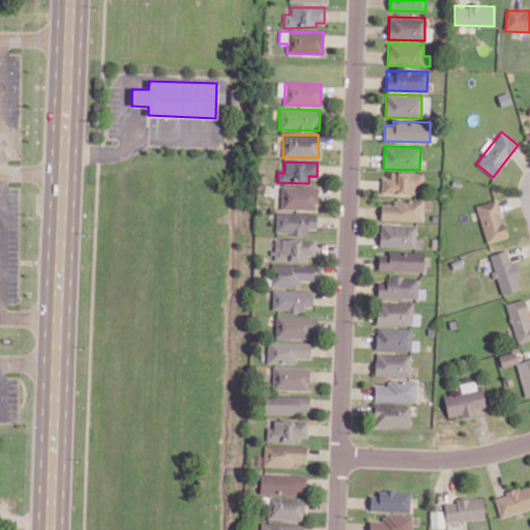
[(422,195),(422,173),(390,172),(390,178),(381,177),(381,194),(422,195)]
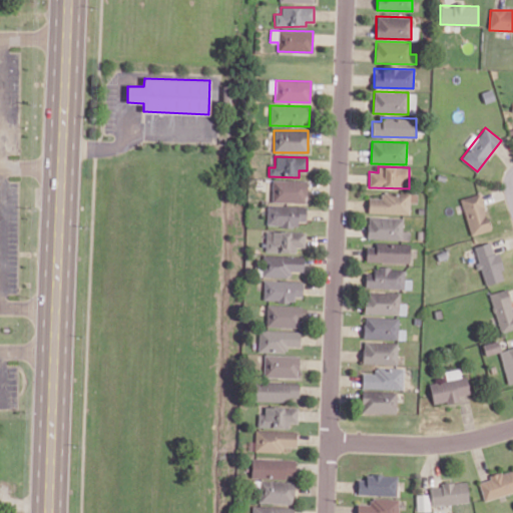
[(307,180),(272,179),(271,202),(307,202),(307,180)]
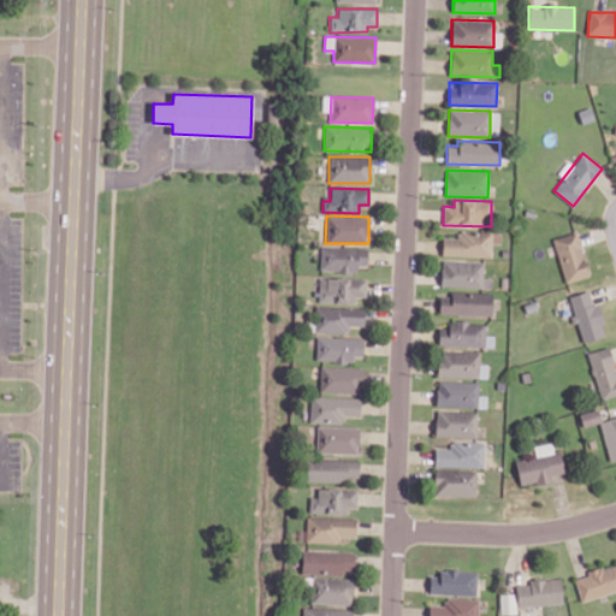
[(492,232),(456,231),(456,237),(443,237),(443,255),(492,258),(492,232)]
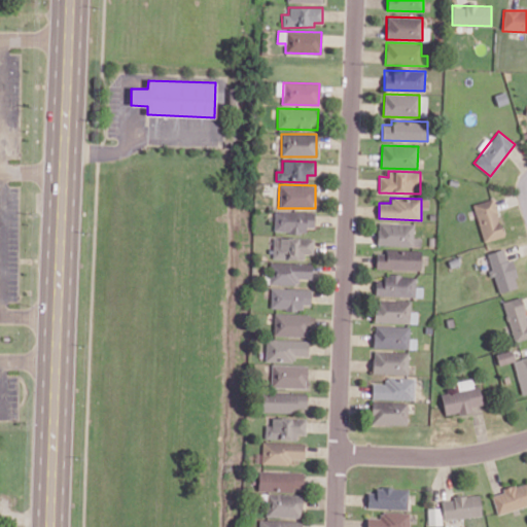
[(503,237),(495,199),(475,203),(483,242),(503,237)]
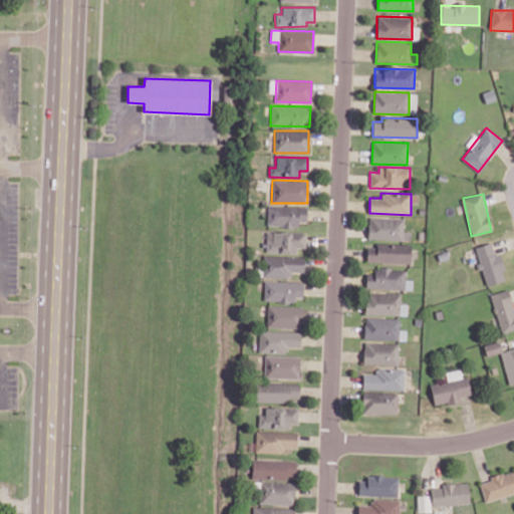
[(306,221),(306,207),(267,206),(267,226),(297,227),(298,221),(306,221)]
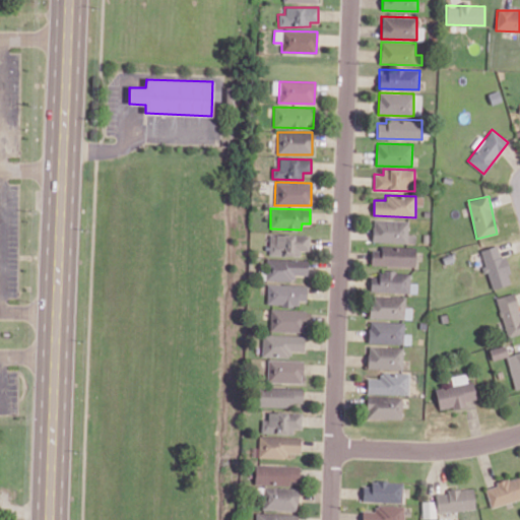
[(408,220),(373,220),(373,242),(415,243),(415,234),(408,234),(408,220)]
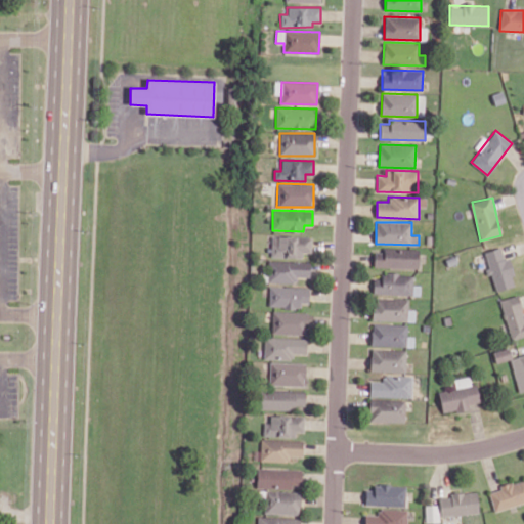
[(311,253),(311,237),(271,235),(270,257),(303,258),(303,253),(311,253)]
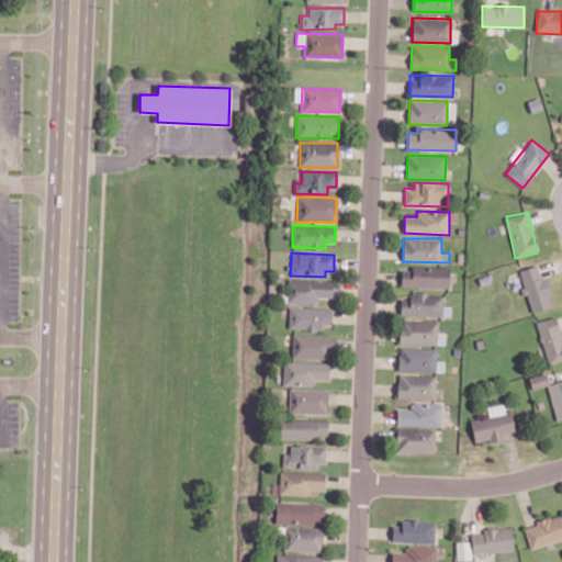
[(518,270),(526,294),(527,294),(532,313),(554,305),(546,276),(541,277),(538,265),(518,270)]
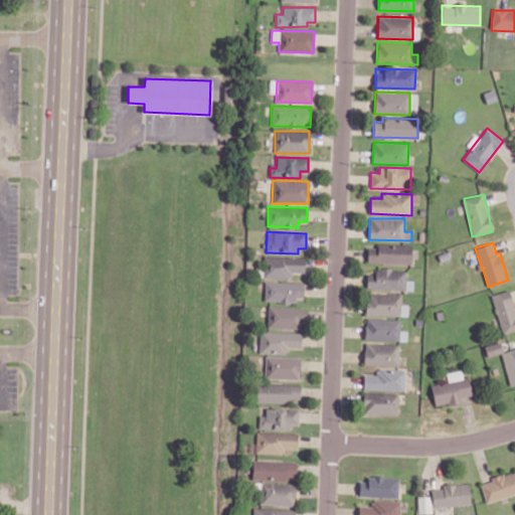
[(411,245),(368,244),(367,264),(411,265),(411,245)]
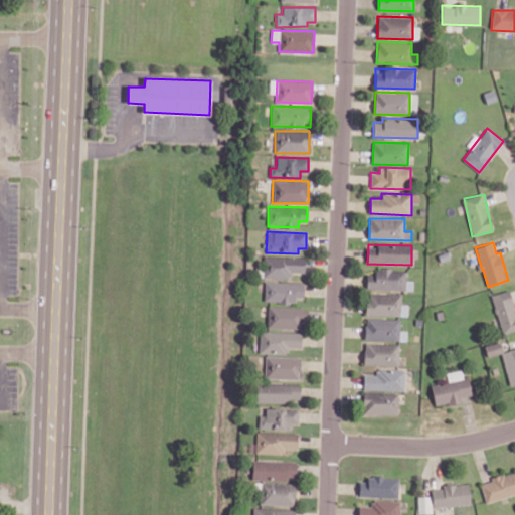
[(304,256),(264,256),(263,278),(291,279),(291,273),(304,274),(304,256)]
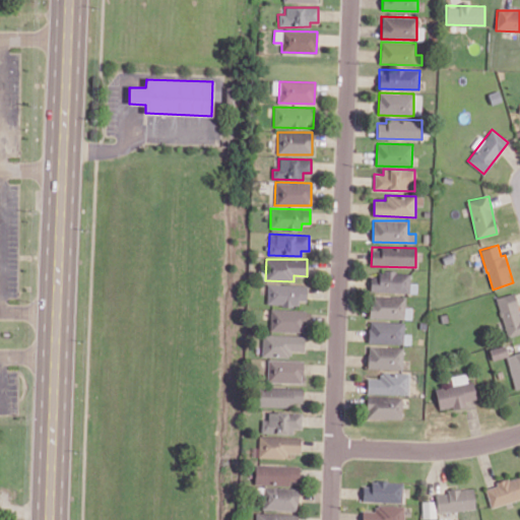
[(371,291),(410,293),(410,273),(371,272),(371,291)]
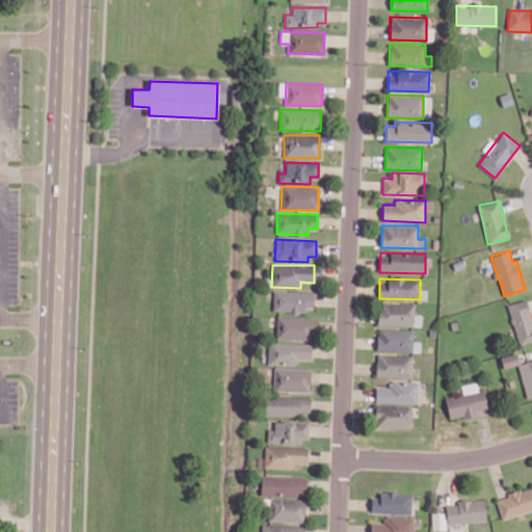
[(313,308),(313,291),(272,290),(272,312),(304,313),(304,307),(313,308)]
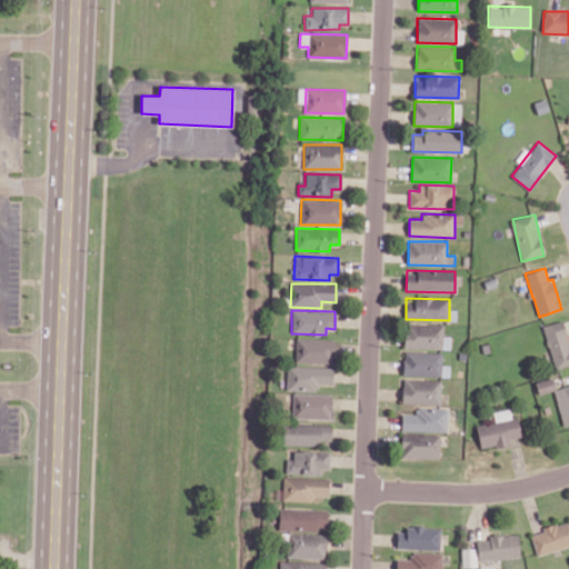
[(542,326),(555,369),(568,365),(568,343),(562,320),(542,326)]
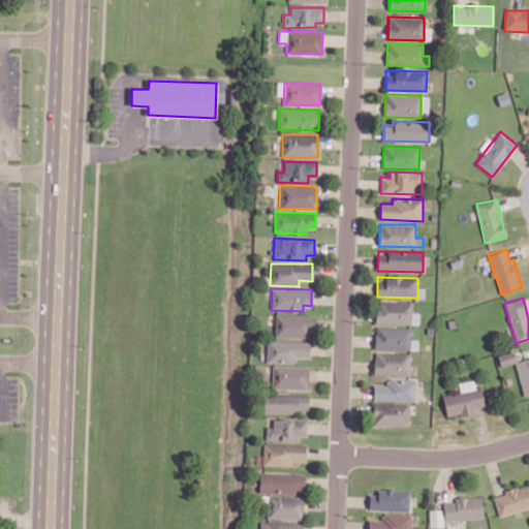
[(375,323),(411,324),(412,302),(376,301),(375,323)]
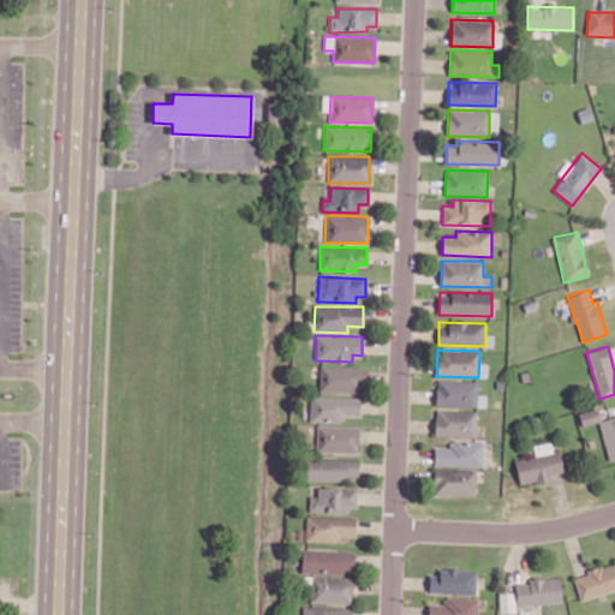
[(362,393),(362,366),(318,365),(318,392),(362,393)]
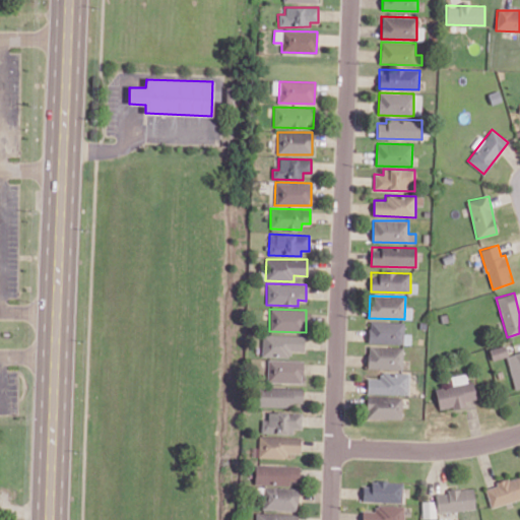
[(403,343),(404,322),(369,321),(369,343),(403,343)]
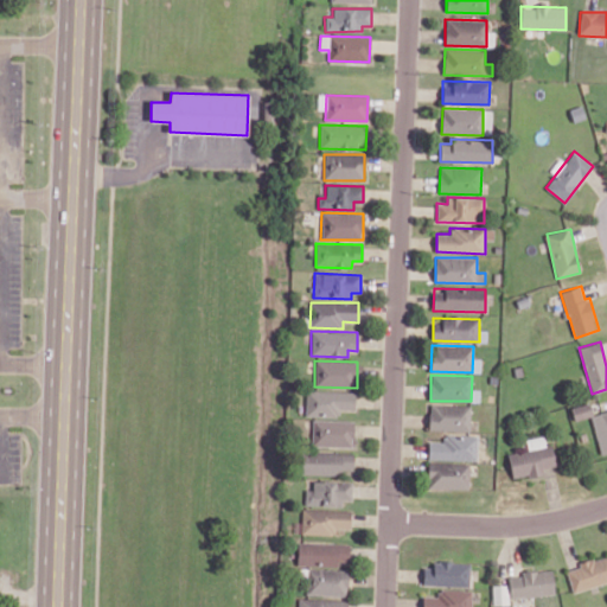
[(305,415),(338,416),(338,410),(353,410),(355,393),(306,390),(305,415)]
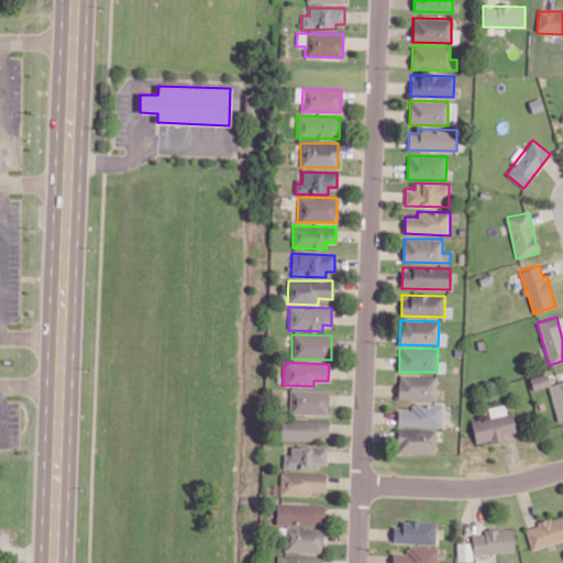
[(529,378),(533,389),(550,385),(547,373),(529,378)]
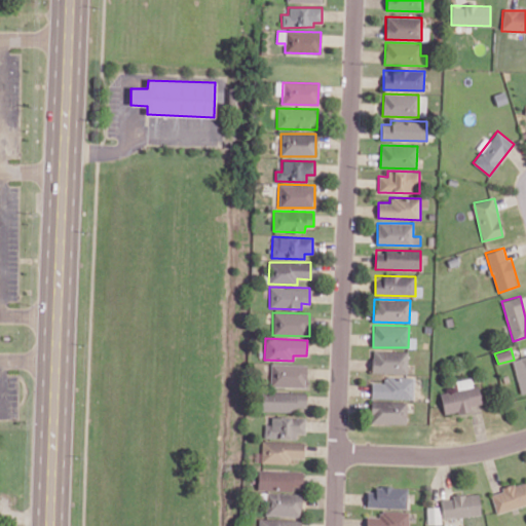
[(372,373),(408,373),(408,350),(372,350),(372,373)]
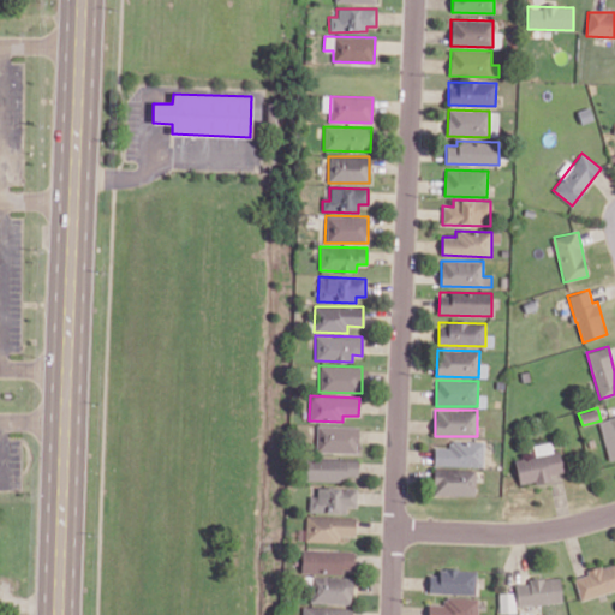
[(614,416),(598,421),(609,461),(614,459),(614,416)]
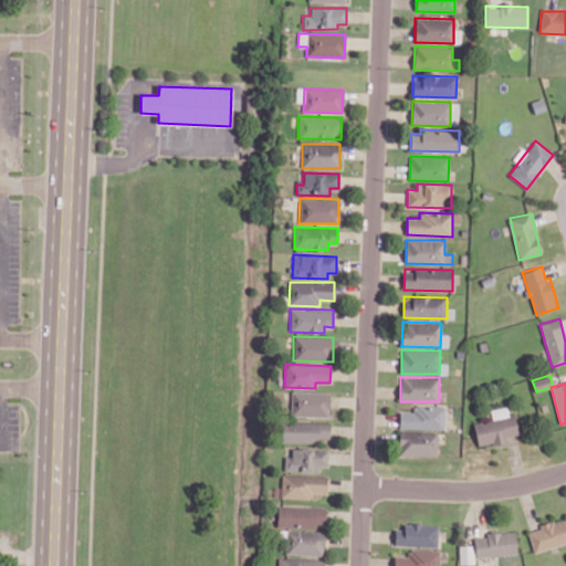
[(329,392),(291,391),(290,416),(328,417),(329,392)]
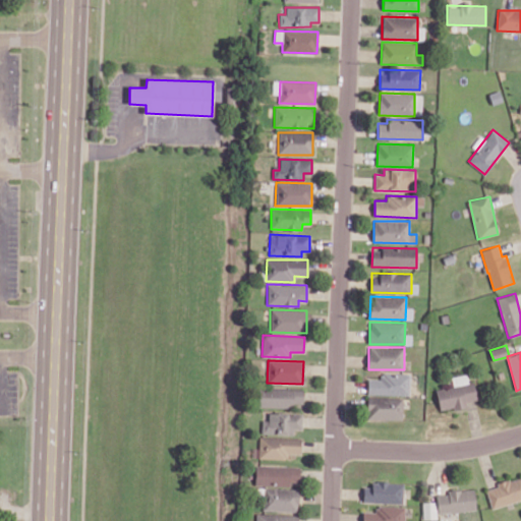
[(367,394),(409,395),(410,374),(380,373),(380,379),(367,379),(367,394)]
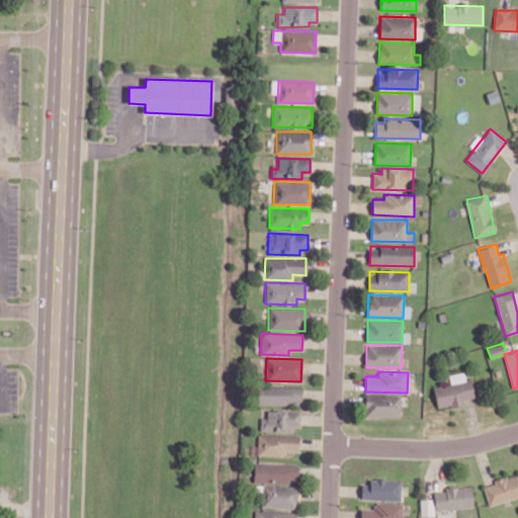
[(449,374),(450,383),(433,386),(437,409),(476,403),(471,380),(465,380),(464,372),(449,374)]
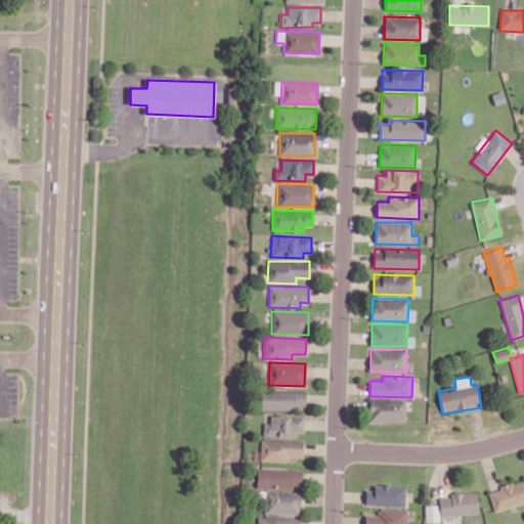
[(305,391),(260,390),(259,408),(304,409),(305,391)]
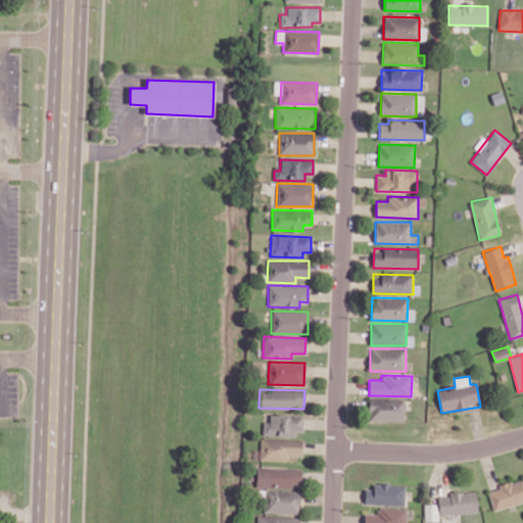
[(403,399),(368,398),(368,420),(403,421),(403,399)]
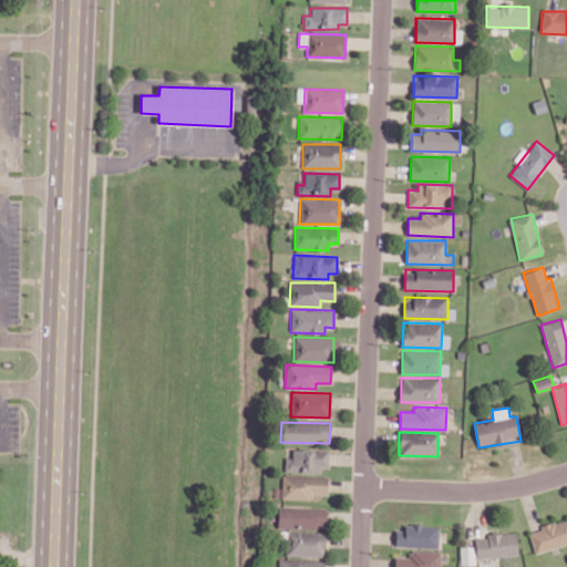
[(285,472),(319,473),(319,467),(328,467),(328,450),(292,449),(291,456),(285,456),(285,472)]
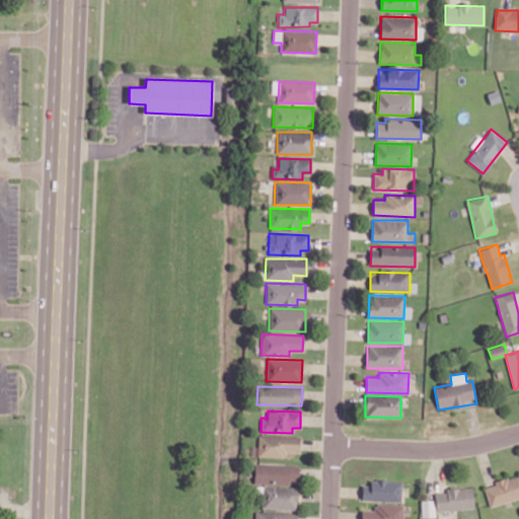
[(286,451),(299,451),(300,437),(258,435),(257,456),(286,457),(286,451)]
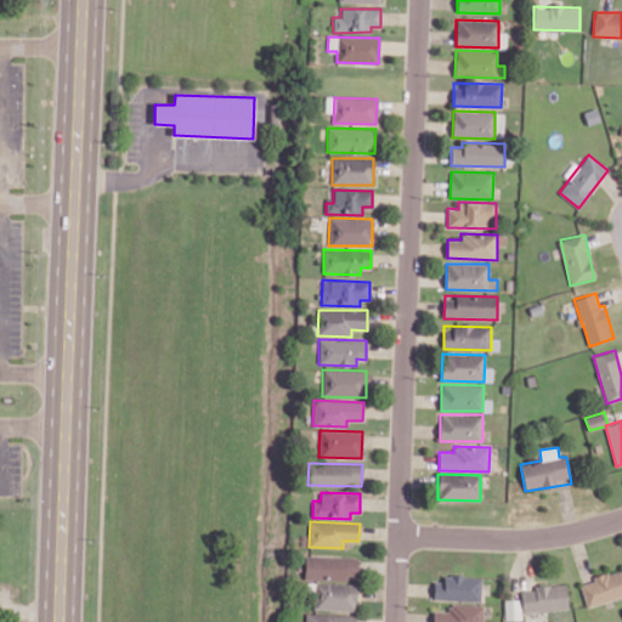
[(304,580),(357,580),(357,558),(304,557),(304,580)]
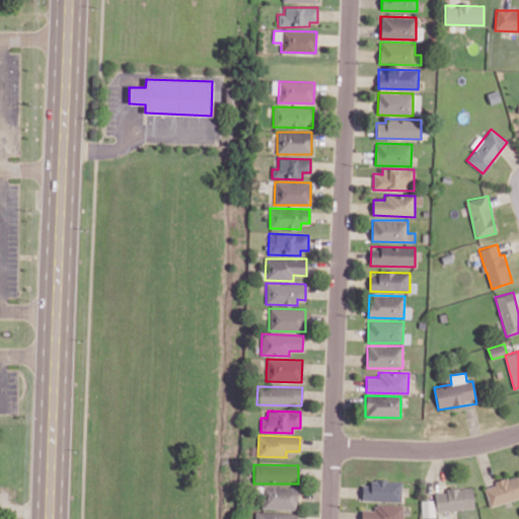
[(518,497),(518,474),(483,486),(490,507),(518,497)]
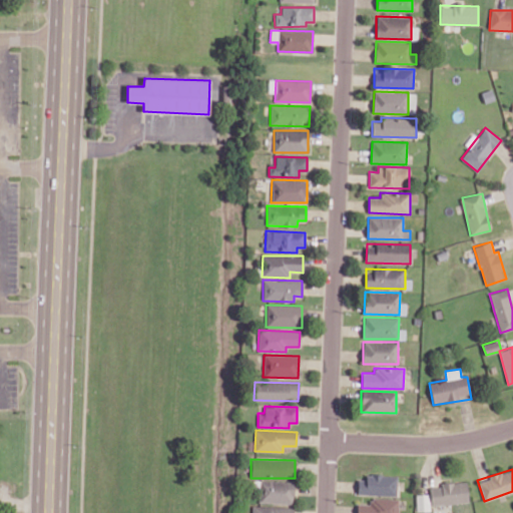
[(357,494),(397,495),(397,475),(365,474),(365,479),(358,478),(357,494)]
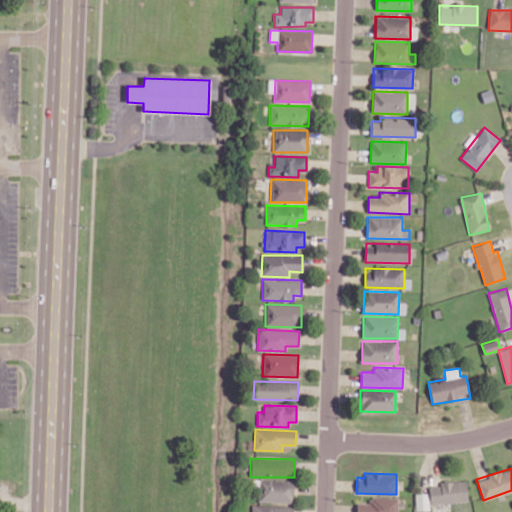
[(294,480),(259,480),(258,501),(293,502),(294,480)]
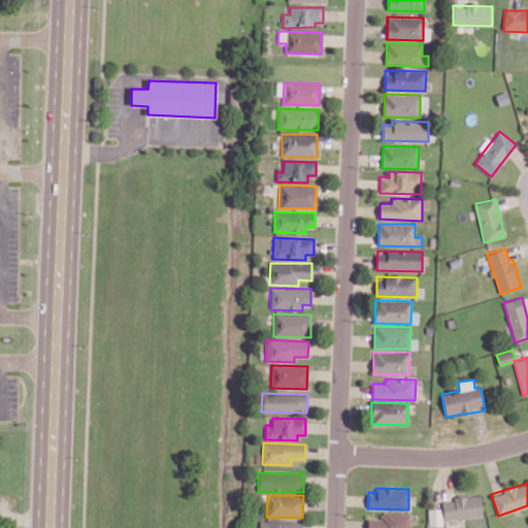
[(442,501),(442,519),(482,518),(481,495),(453,496),(453,500),(442,501)]
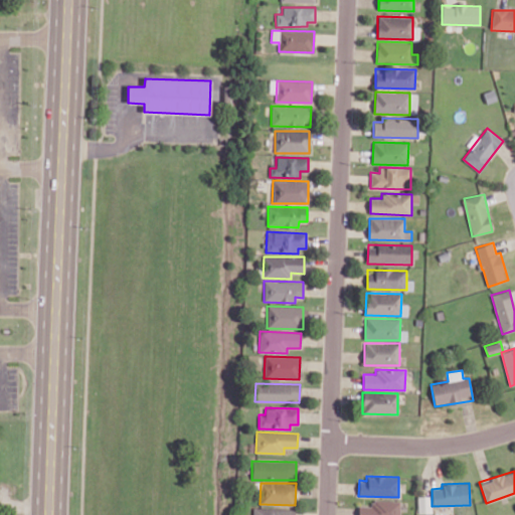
[(417,513),(431,512),(431,496),(417,496),(417,513)]
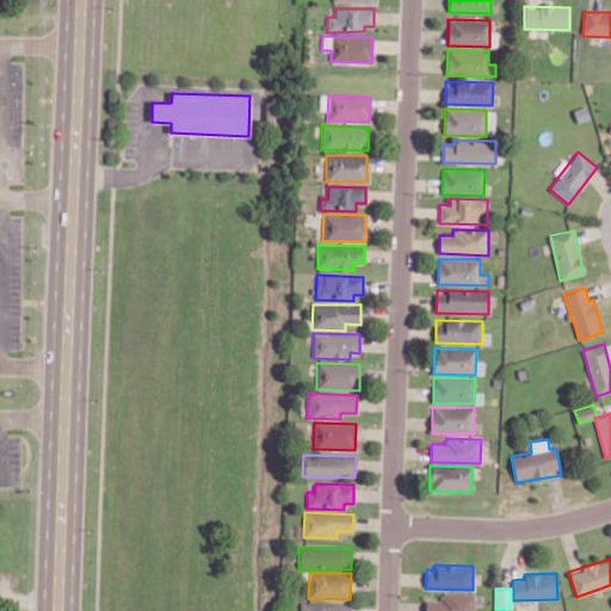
[(424,610),(474,610),(475,594),(440,593),(440,600),(425,600),(424,610)]
